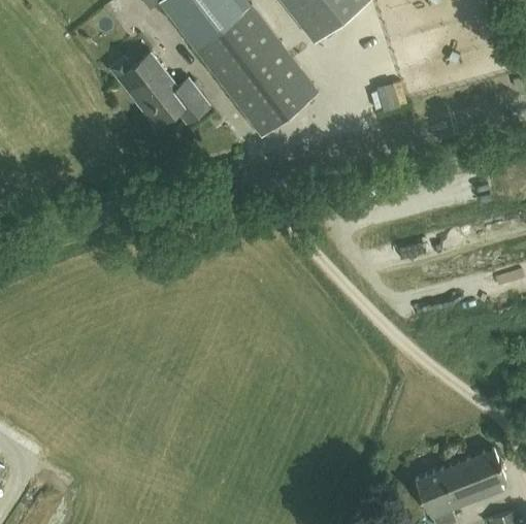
[(169,0),(162,6),(263,137),(320,94),(253,7),(243,13),(232,0),(169,0)]
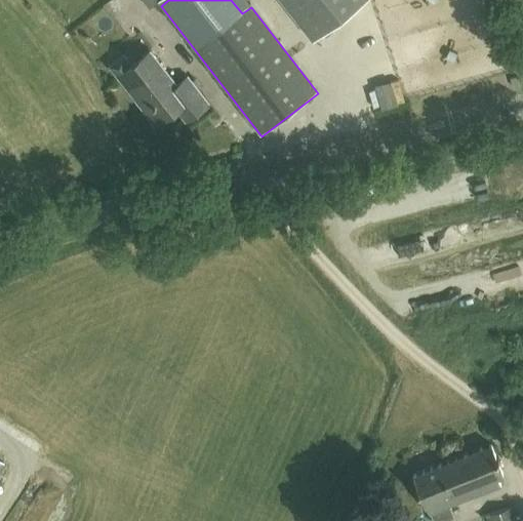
[(279,0),(314,44),(370,0),(279,0)]
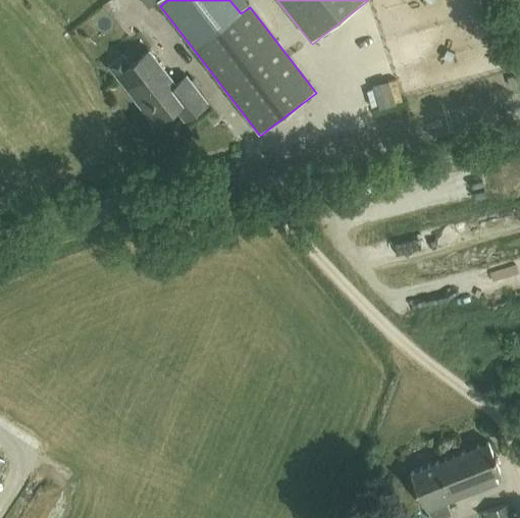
[(118,79),(141,108),(159,94),(154,88),(168,75),(151,54),(133,68),(127,61),(123,61),(114,68),(113,72),(118,79)]
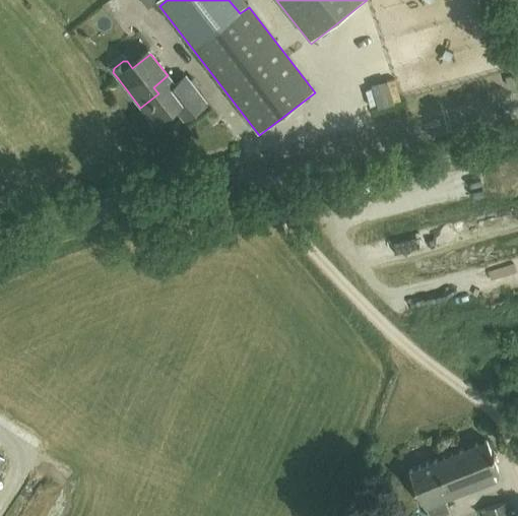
[(158,93),(140,108),(154,126),(176,110),(185,122),(206,105),(187,79),(201,68),(192,57),(168,75),(153,87),(158,93)]
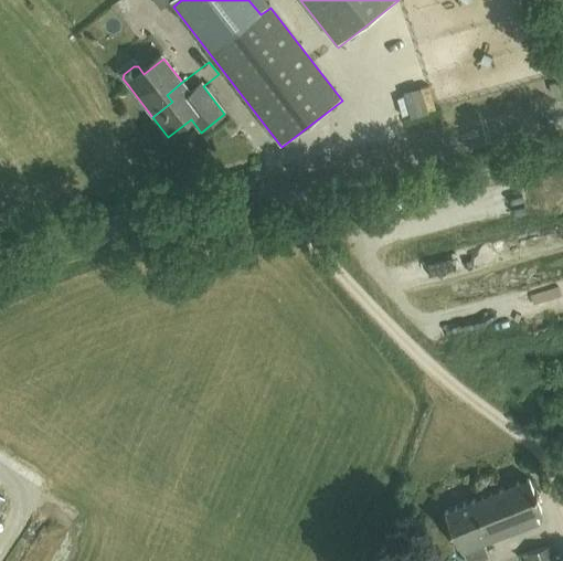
[(501,529),(506,540),(540,527),(537,516),(543,512),(531,482),(489,498),(499,530),(501,529)]
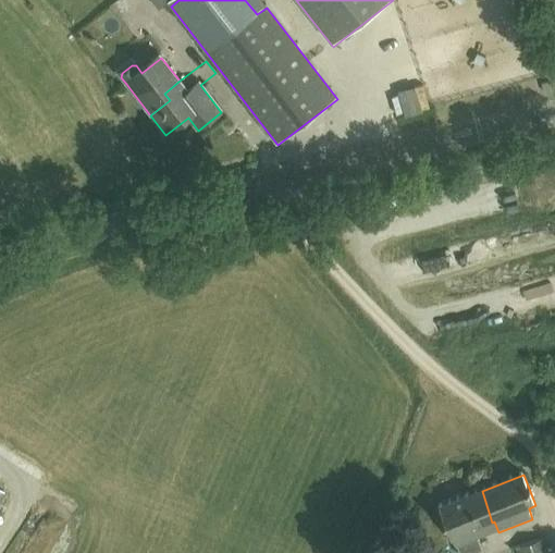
[(482,491),(441,507),(445,521),(444,521),(446,526),(447,525),(453,539),(454,539),(457,549),(458,548),(459,552),(484,552),(479,540),(498,532),(494,521),(492,523),(482,491)]
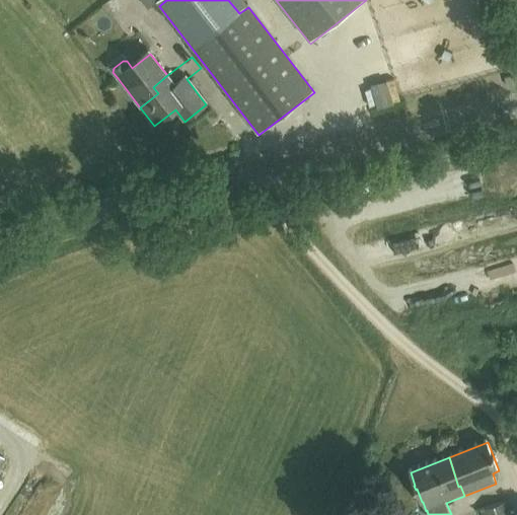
[(482,512),(483,514),(511,514),(508,504),(482,512)]
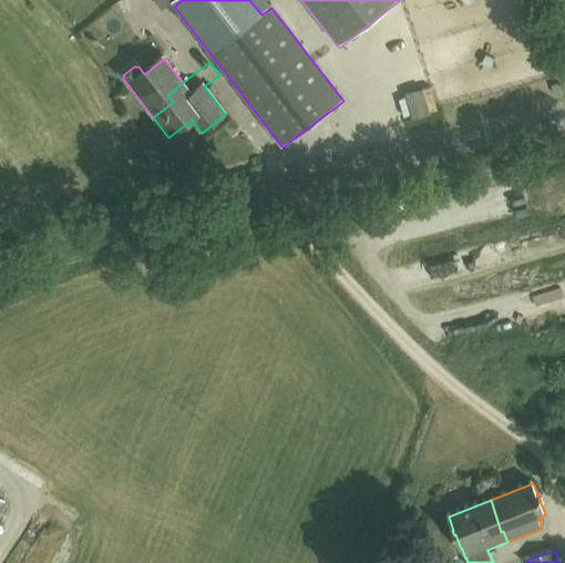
All buildings are outlined.
